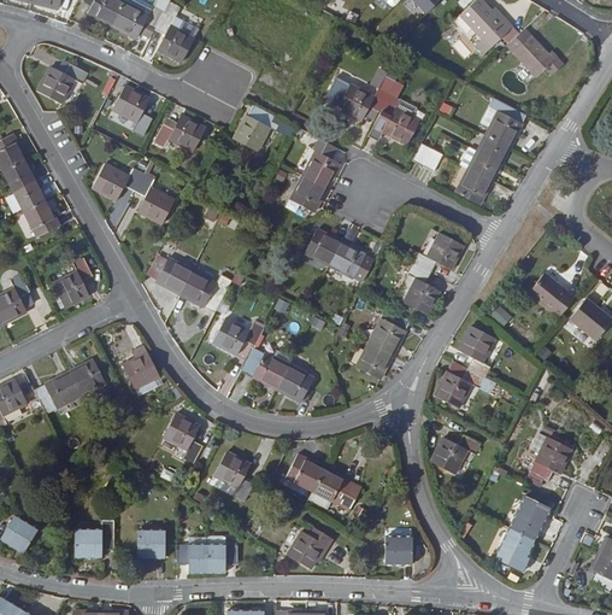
[(31,0),(31,4),(58,11),(60,0),(31,0)]
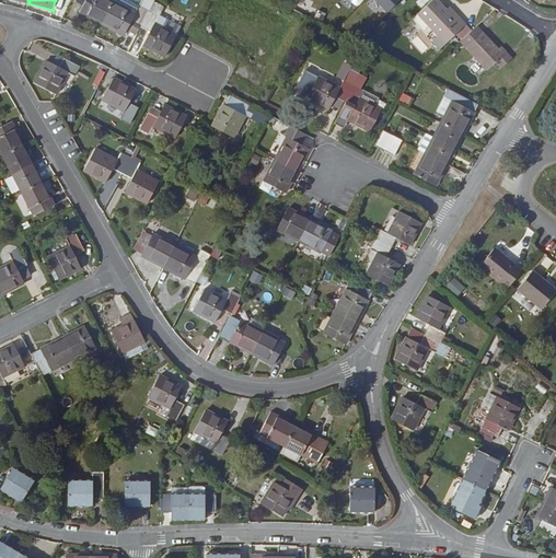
[(85,0),(79,12),(101,24),(112,2),(107,0),(85,0)]
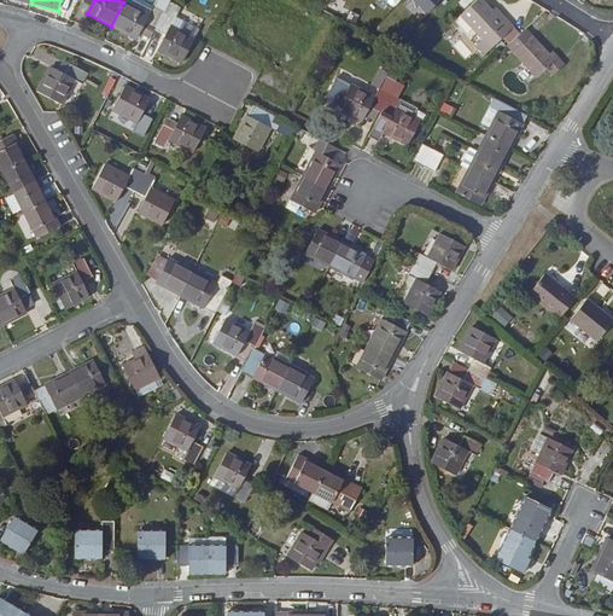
[(484,39),(478,45),(486,53),(492,47),(514,27),(507,19),(503,23),(492,11),(482,0),(477,0),(462,16),(484,39)]
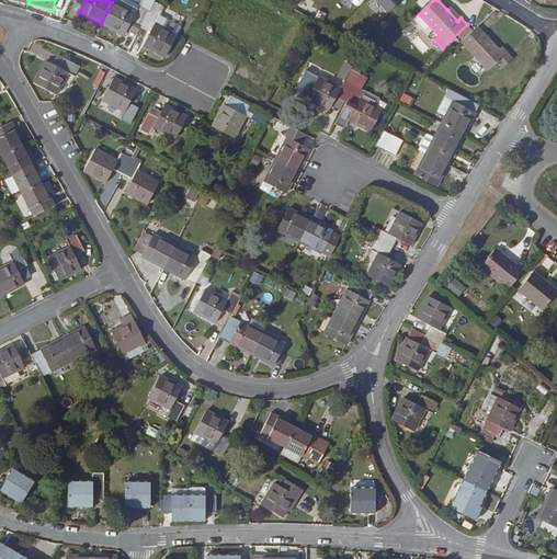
[(129,22),(139,27),(148,11),(138,7),(135,14),(112,2),(101,24),(123,35),(129,22)]
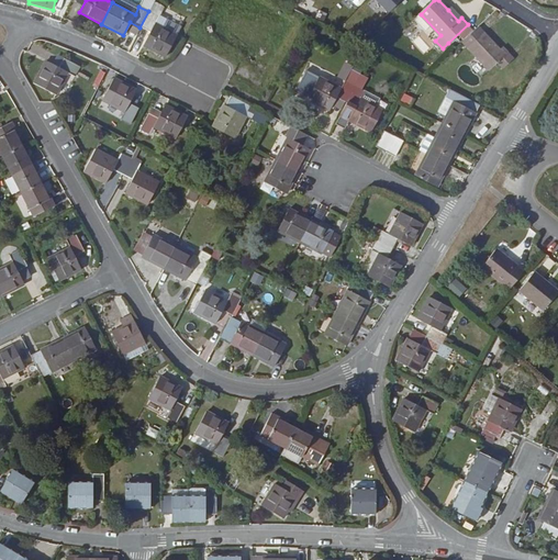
[(162,11),(151,6),(148,11),(140,28),(149,32),(143,45),(165,57),(176,35),(154,24),(162,11)]
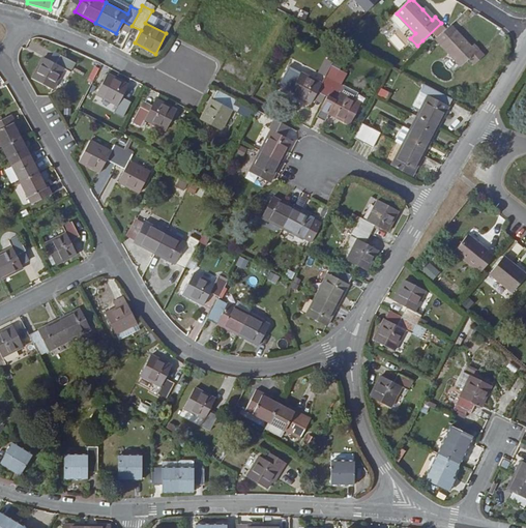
[(328,18),(334,10),(329,5),(322,13),(328,18)]
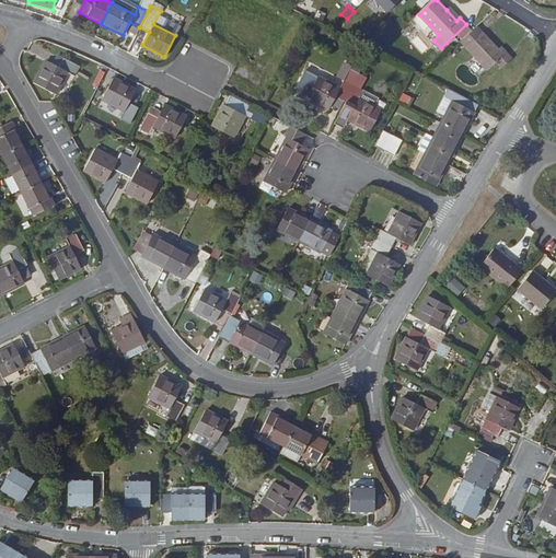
[(460,18),(450,7),(447,10),(456,21),(460,18)]
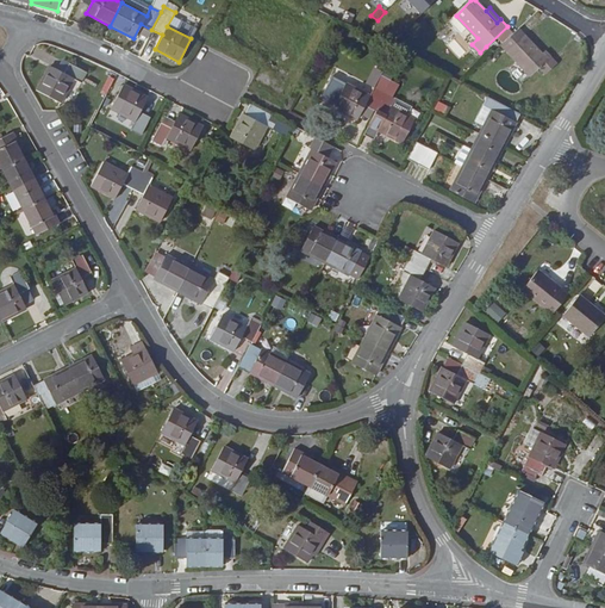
[(548,73),(559,61),(553,55),(550,57),(544,51),(521,28),(501,45),(532,75),(541,67),(548,73)]
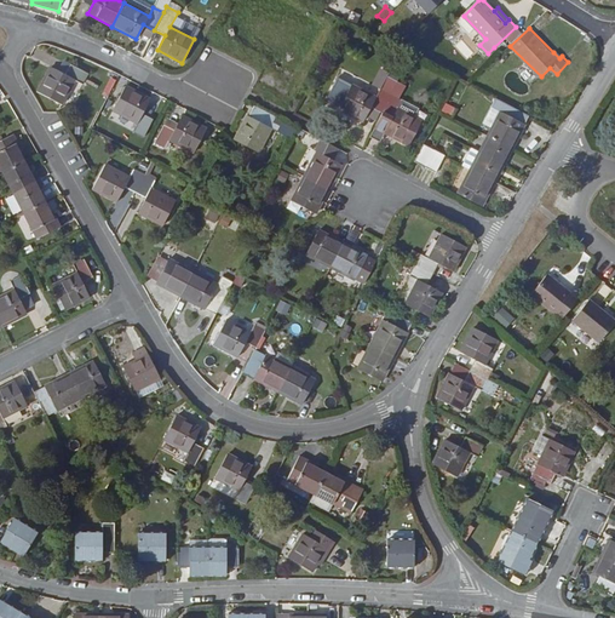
[(64,75),(50,68),(36,92),(61,104),(74,80),(81,85),(87,74),(70,66),(64,75)]
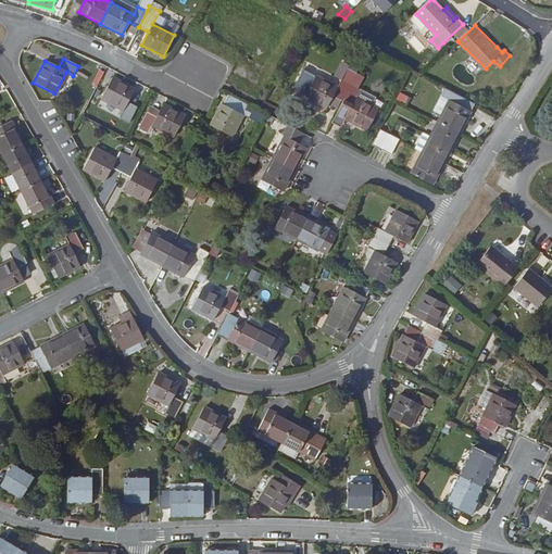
[(346,68),(355,73),(358,68),(349,64),(346,68)]
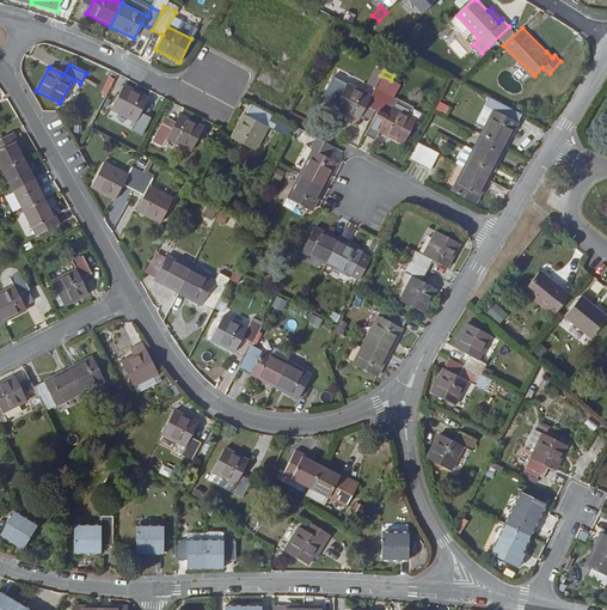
[(369,81),(375,85),(380,75),(374,72),(369,81)]
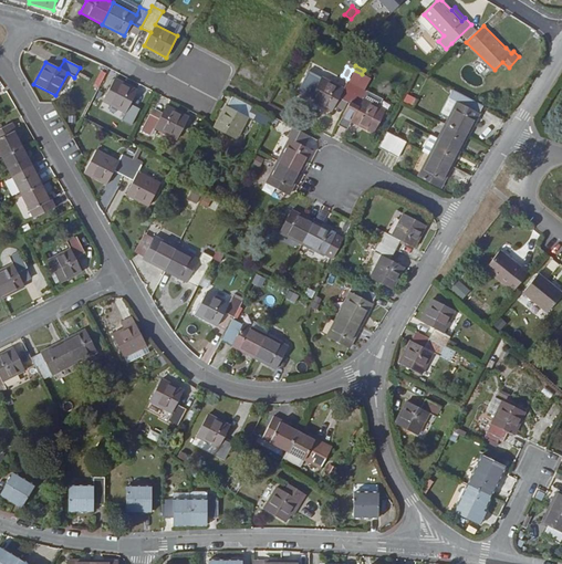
[(337,97),(347,103),(355,86),(357,83),(362,74),(352,70),(347,79),(342,89),(308,71),(297,92),(309,98),(309,100),(331,111),(337,97)]
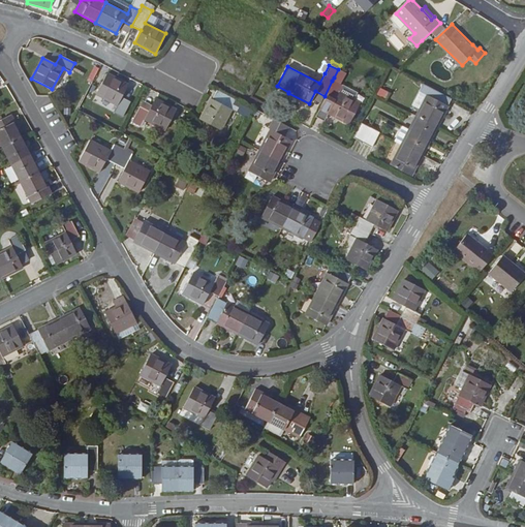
[(96,94),(117,105),(114,113),(123,117),(130,102),(121,97),(127,85),(106,74),(96,94)]
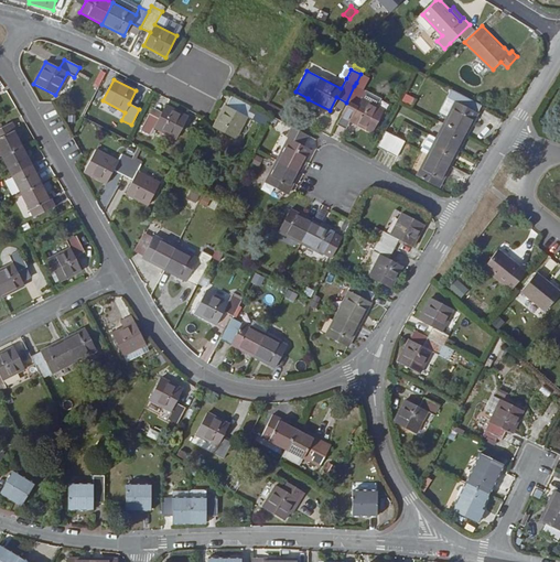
[(366,87),(356,83),(354,86),(364,92),(366,87)]
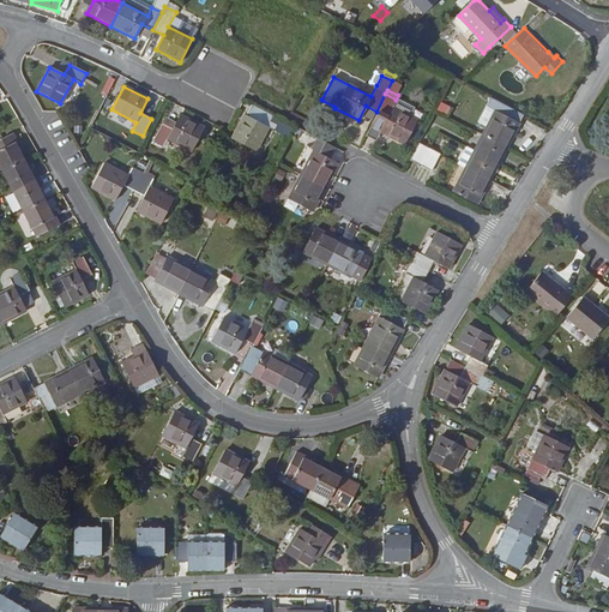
[(396,100),(385,94),(377,112),(387,117),(380,131),(404,143),(416,120),(392,107),(396,100)]
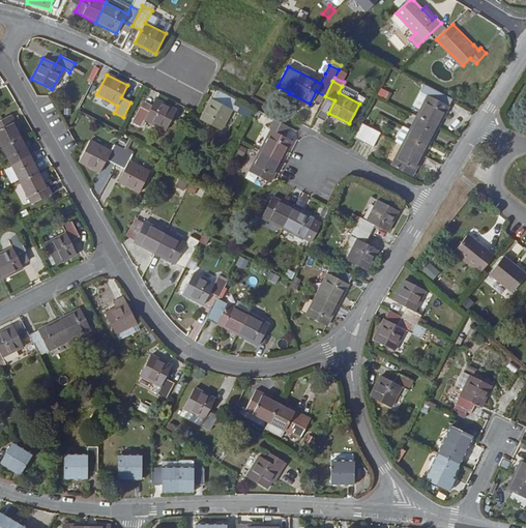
[(420,92),(428,95),(420,109),(416,116),(437,126),(451,98),(422,84),(419,91),(420,92)]
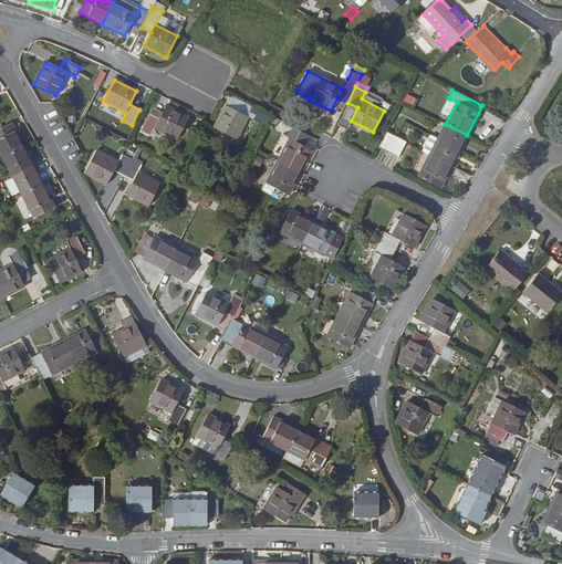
[(226,106),(247,117),(268,127),(273,116),(231,95),(226,106)]
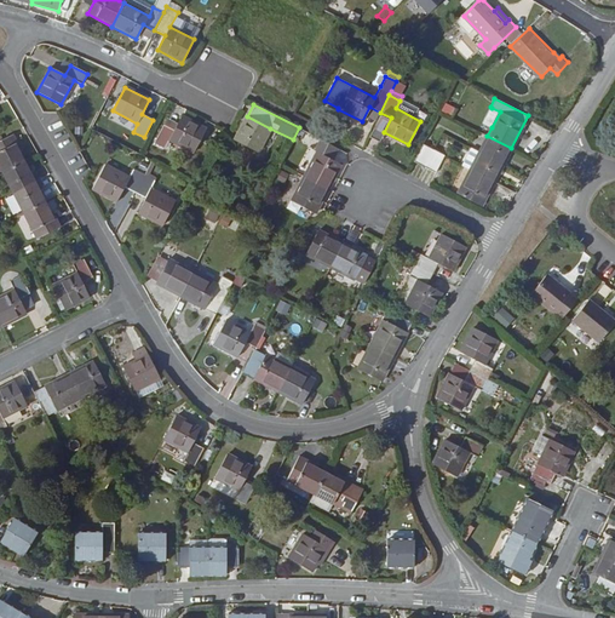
[(492,127),(500,112),(492,108),(483,124),(492,127)]
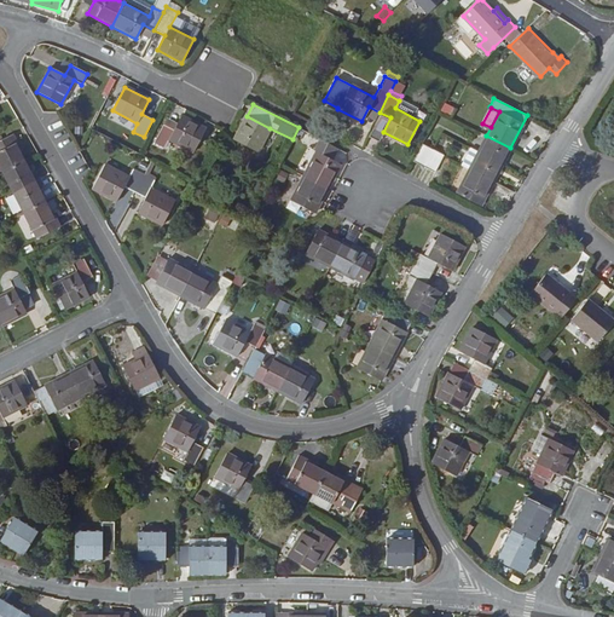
[(391,117),(380,113),(366,137),(377,143),(383,132),(391,117)]
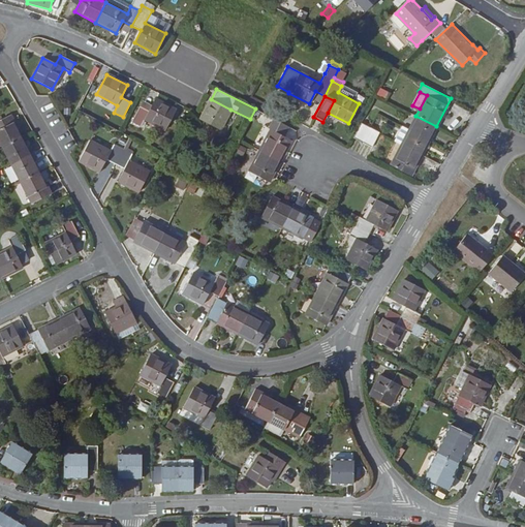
[(176,110),(155,99),(149,112),(140,106),(131,121),(141,126),(145,119),(165,129),(176,110)]
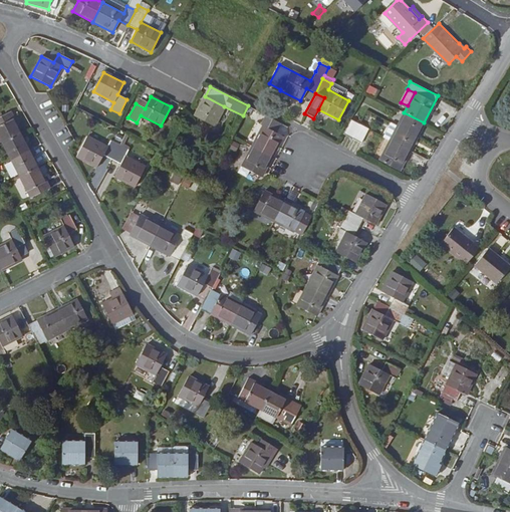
[(224,106),(205,96),(195,115),(214,126),(224,106)]
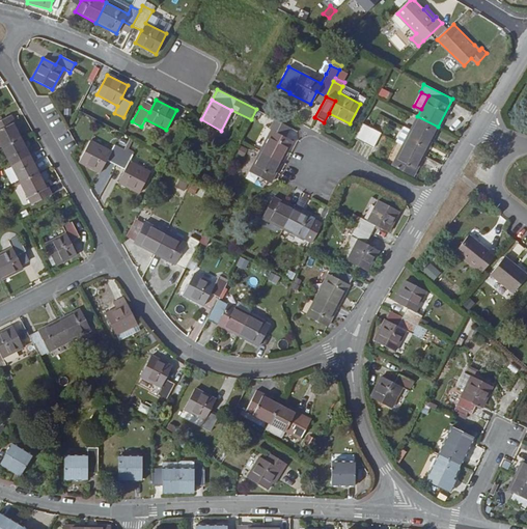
[(0,120),(0,142),(3,148),(21,139),(15,128),(17,127),(11,115),(0,120)]
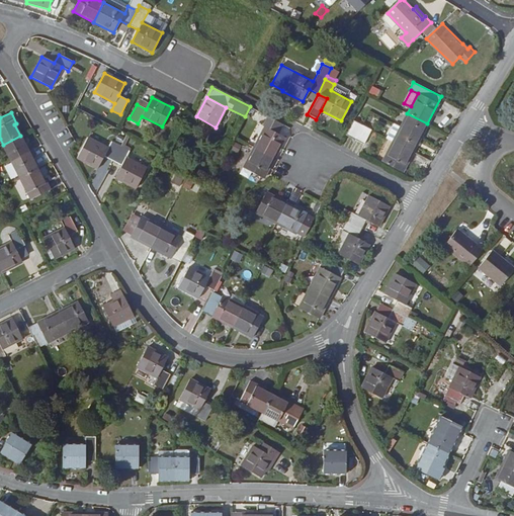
[(420,138),(427,123),(407,113),(400,127),(420,138)]
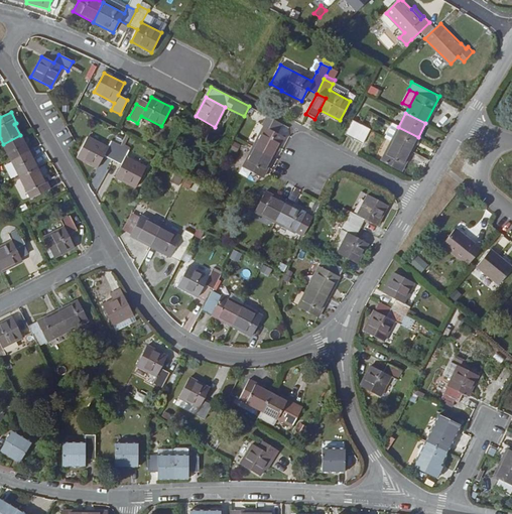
[(360,124),(351,120),(344,134),(353,139),(360,124)]
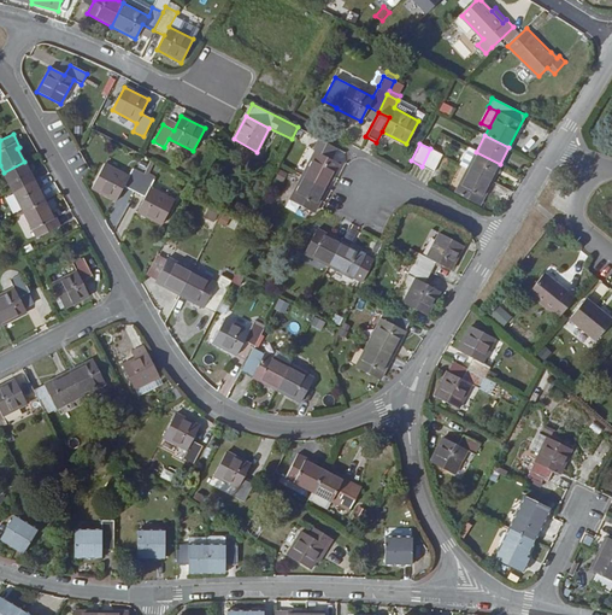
[(441,154),(430,148),(422,167),(431,171),(441,154)]
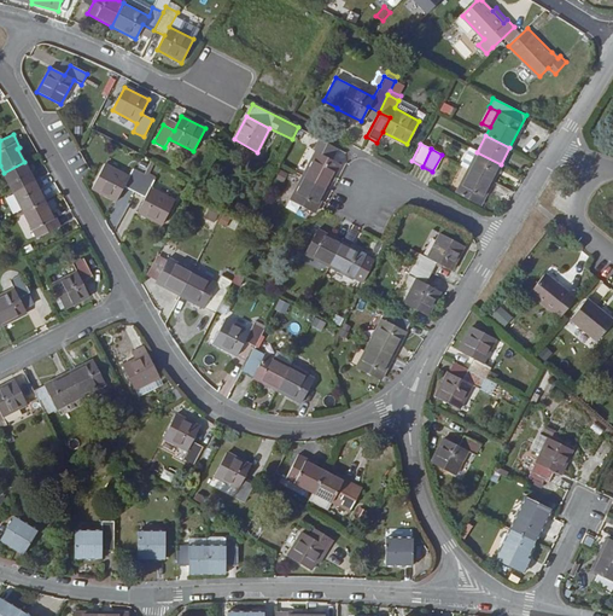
[(303,175),(326,187),(338,164),(315,151),(303,175)]
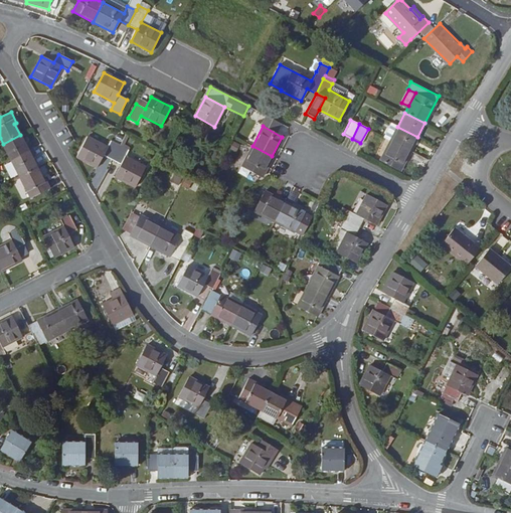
[(410,150),(417,137),(397,127),(390,140),(410,150)]
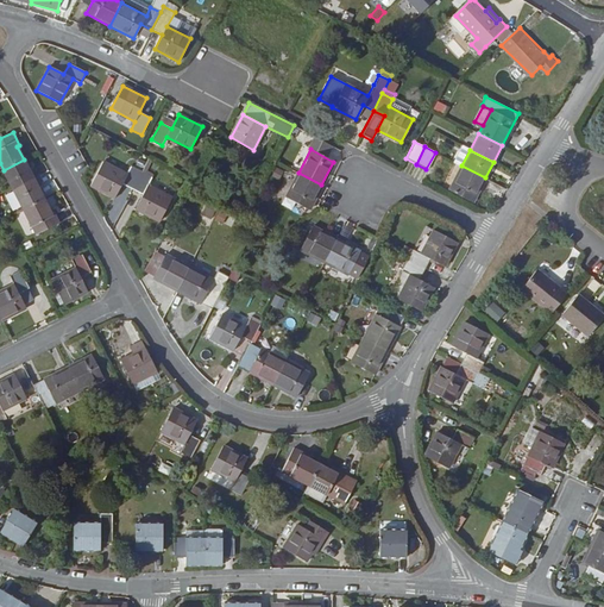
[(4,170),(13,189),(37,177),(33,169),(29,170),(24,160),(4,170)]
